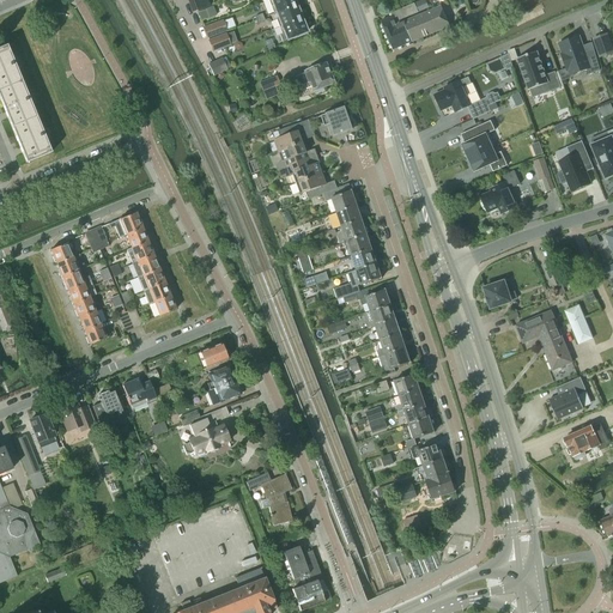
[(186,0),(187,0),(192,13),(208,7),(205,0),(186,0)]
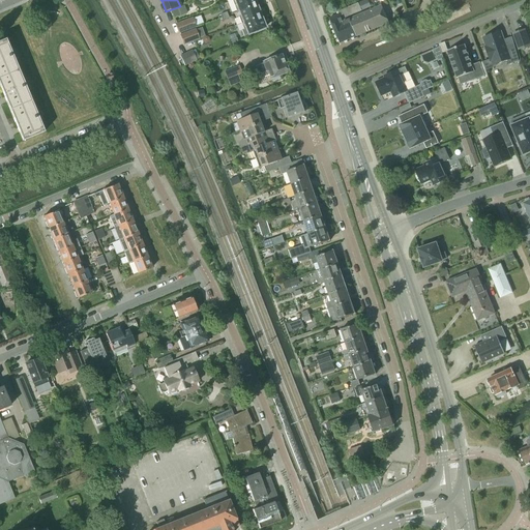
[(232,0),(236,11),(256,4),(255,0),(254,0),(232,0)]
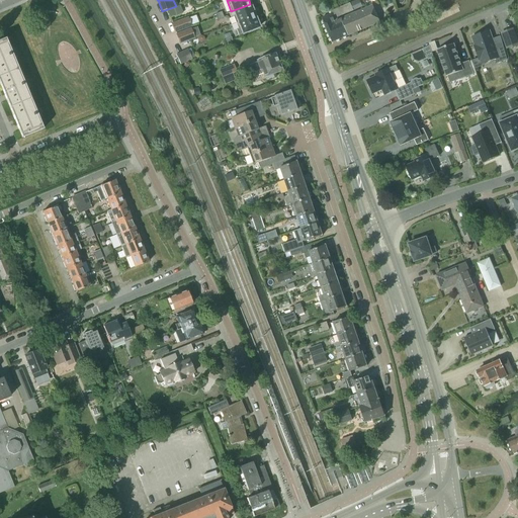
[(372,5),(338,19),(337,17),(353,10),(350,3),(330,11),(331,14),(322,18),(332,42),(379,21),(372,5)]
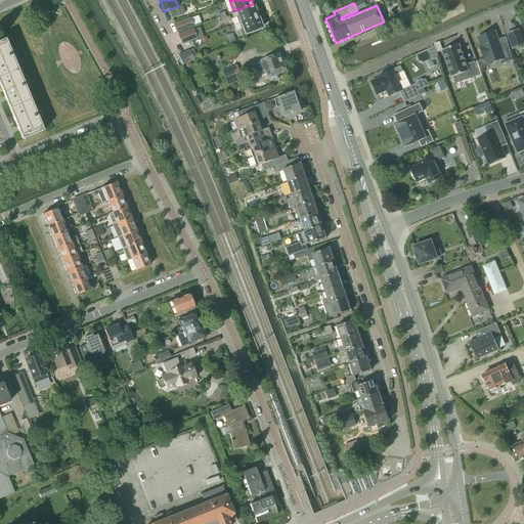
[(232,17),(235,16),(238,23),(257,15),(257,14),(258,12),(256,8),(254,7),(253,4),(233,11),(230,12),(232,17)]
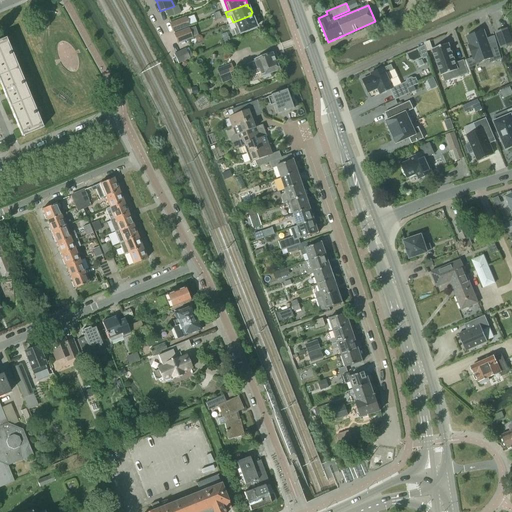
[(171,8),(165,10),(168,17),(174,15),(171,8)]
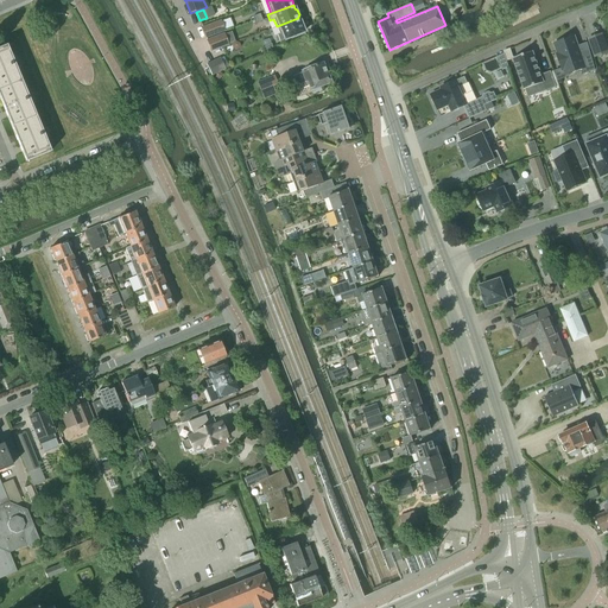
[(299,19),(298,18),(277,26),(282,40),(304,31),(302,27),(304,25),(302,19),(299,19)]
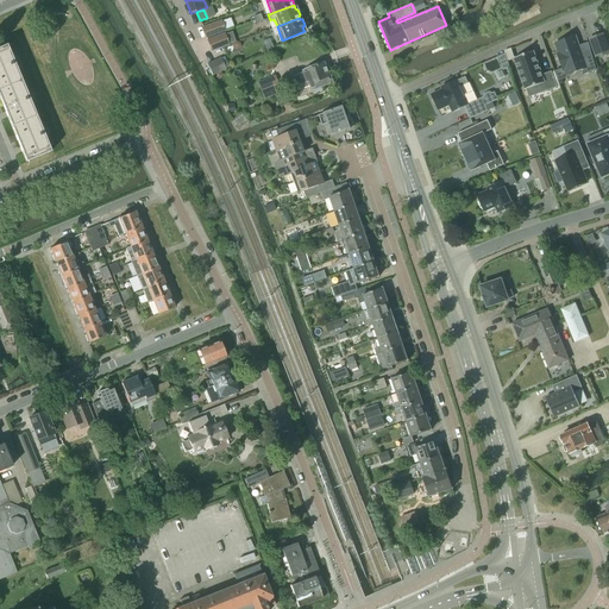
[(206,38),(225,31),(221,19),(201,26),(206,38)]
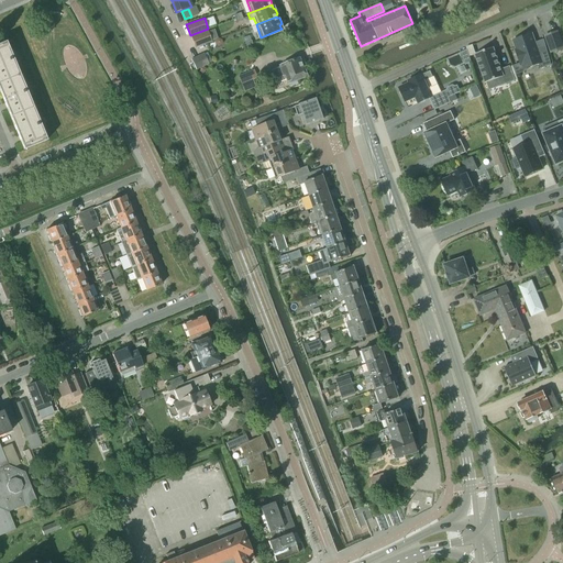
[(195,47),(211,41),(207,30),(190,36),(195,47)]
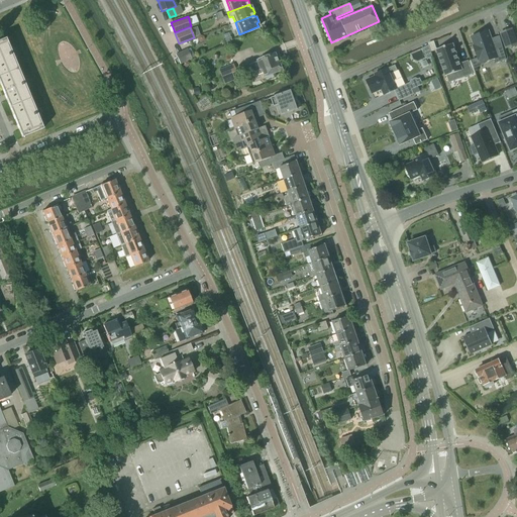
[(500,32),(506,47),(516,43),(512,28),(500,32)]
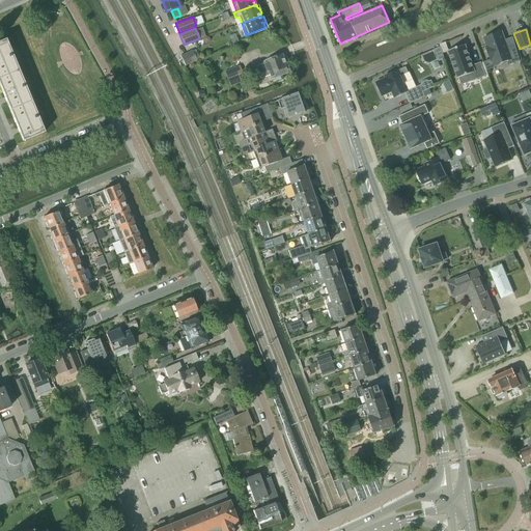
[(500,32),(484,37),(487,47),(486,48),(491,60),(493,59),(495,64),(508,60),(509,64),(520,60),(515,46),(506,49),(500,32)]
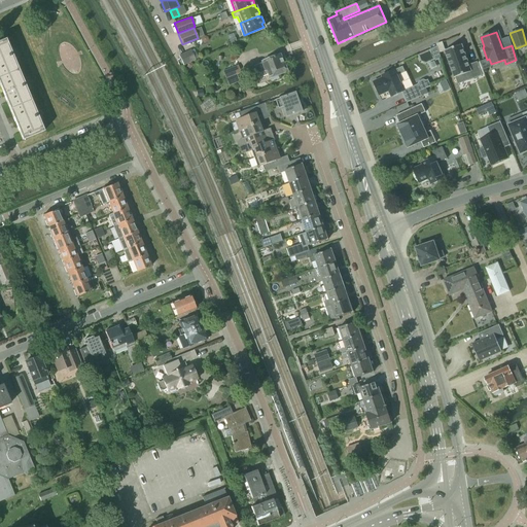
[(5,38),(0,40),(0,86),(22,140),(43,131),(5,38)]
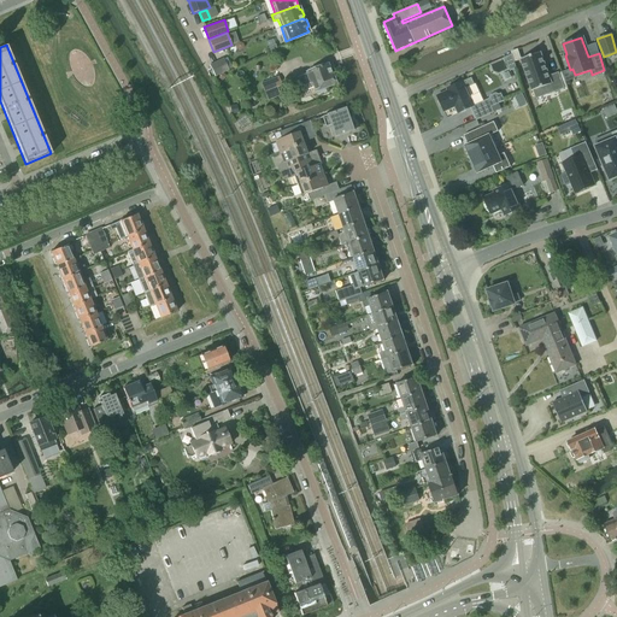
[(540,52),(521,59),(532,90),(533,89),(536,98),(546,94),(544,86),(551,83),(553,92),(563,88),(558,72),(548,76),(540,52)]
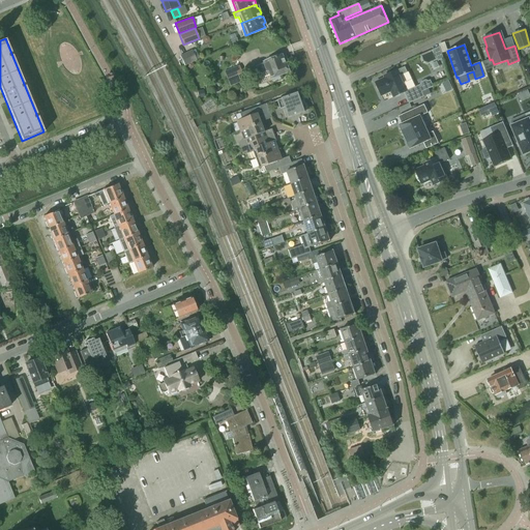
[(438,61),(443,58),(439,47),(433,50),(438,61)]
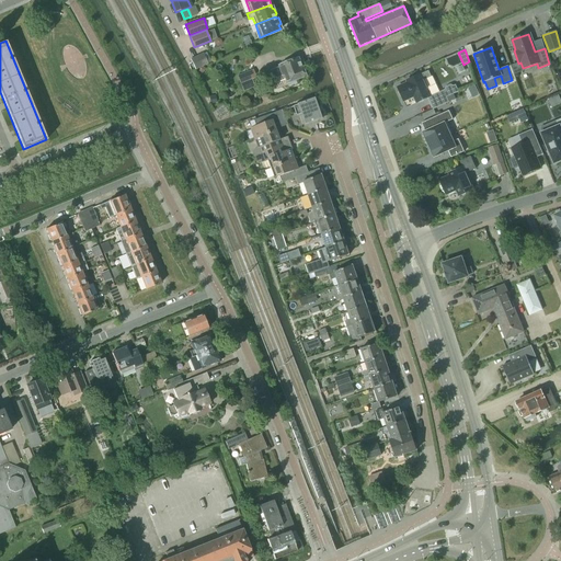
[(207,64),(203,53),(191,58),(196,69),(207,64)]
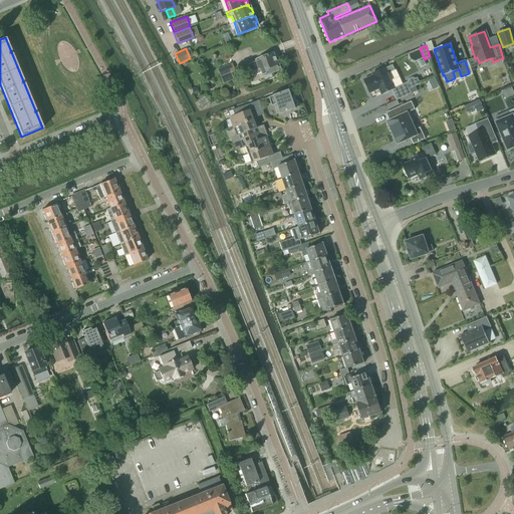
[(256,61),(248,63),(251,72),(250,72),(252,80),(263,77),(264,79),(272,76),(271,73),(281,69),(281,68),(282,67),(281,63),(279,62),(278,61),(277,61),(274,52),(255,59),(256,61)]
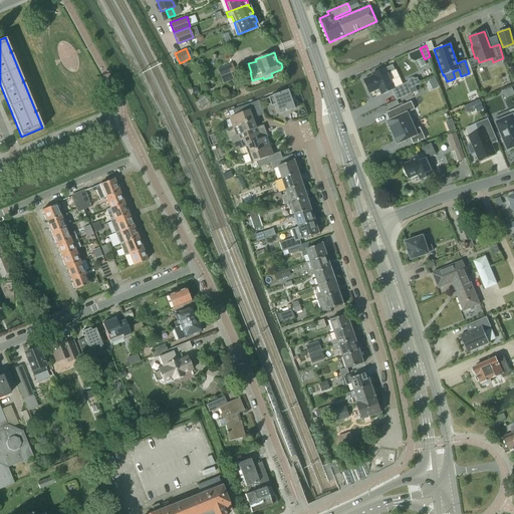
[(217,69),(219,75),(234,70),(231,63),(217,69)]
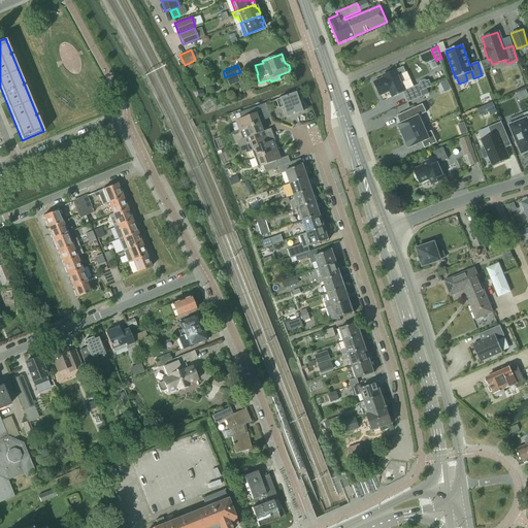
[(405,72),(403,66),(383,75),(384,77),(374,81),(380,95),(389,91),(392,96),(401,92),(406,102),(422,96),(420,91),(431,86),(428,79),(427,80),(424,79),(419,81),(419,84),(404,90),(398,75),(405,72)]
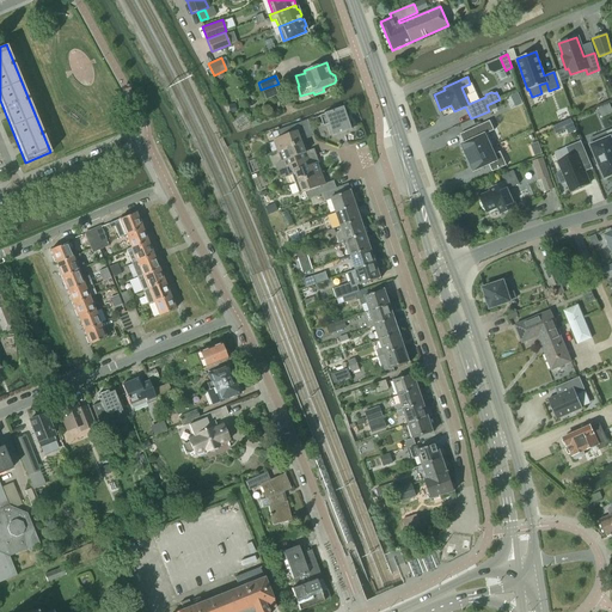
[(277,95),(274,85),(262,90),(264,99),(277,95)]
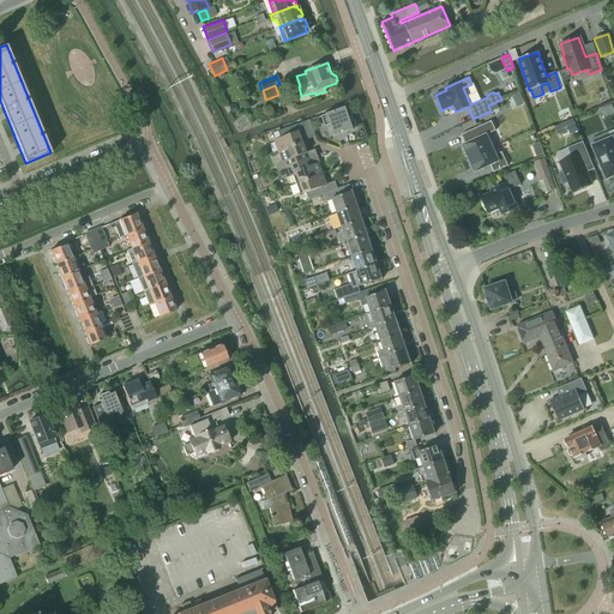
[(325,125),(330,124),(335,136),(353,128),(345,107),(327,114),(323,115),(325,125)]
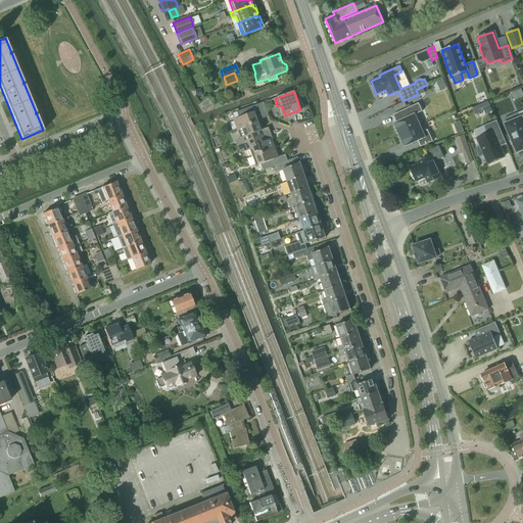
[(488,101),(481,104),(485,113),(492,111),(488,101)]
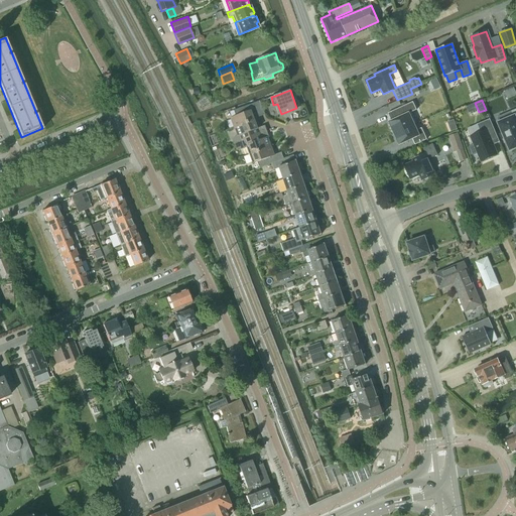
[(264,111),(260,101),(254,103),(258,114),(264,111)]
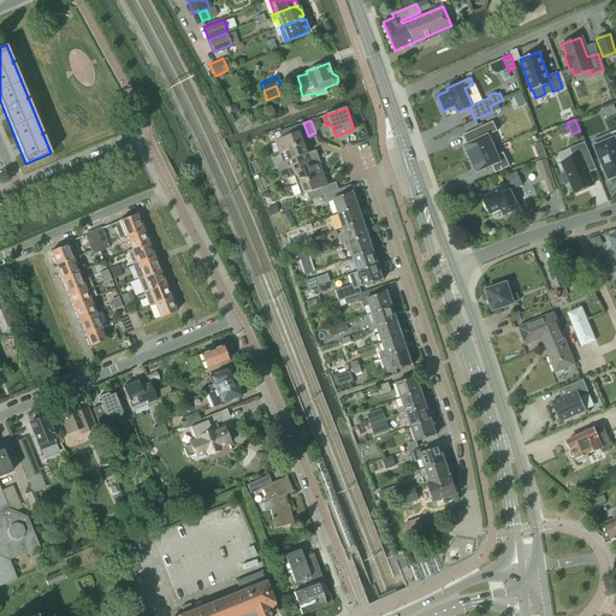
[(471,142),(463,146),(469,158),(495,148),(489,135),(497,131),(492,122),(484,125),(480,128),(466,134),(471,142)]
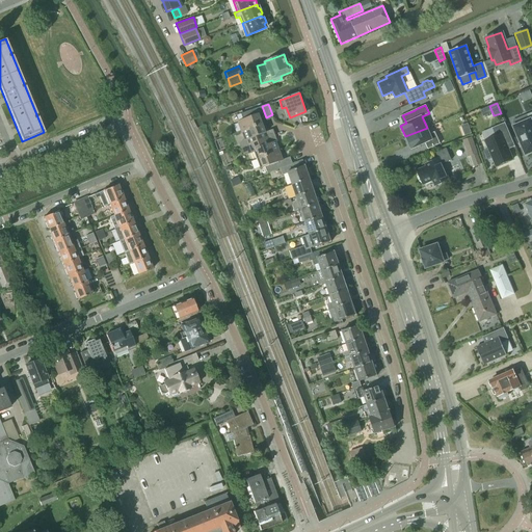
[(263,123),(261,120),(266,117),(262,106),(241,113),(243,120),(238,122),(241,131),(263,123)]
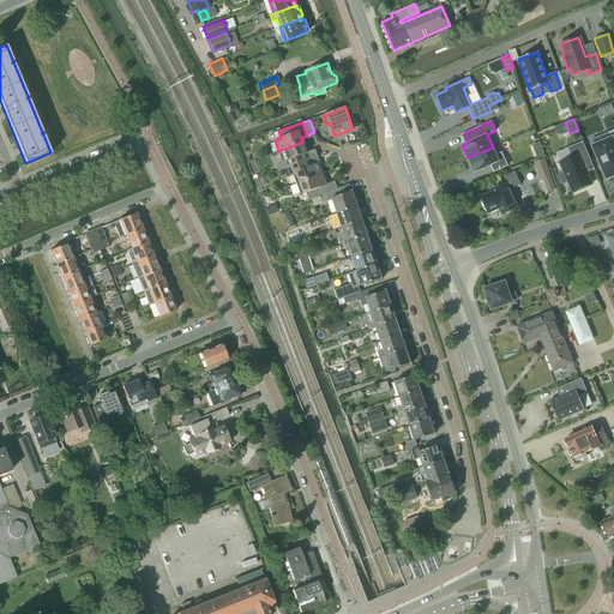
[(602,166),(607,178),(613,174),(613,144),(613,128),(608,132),(611,139),(594,146),(599,157),(596,158),(600,167),(602,166)]
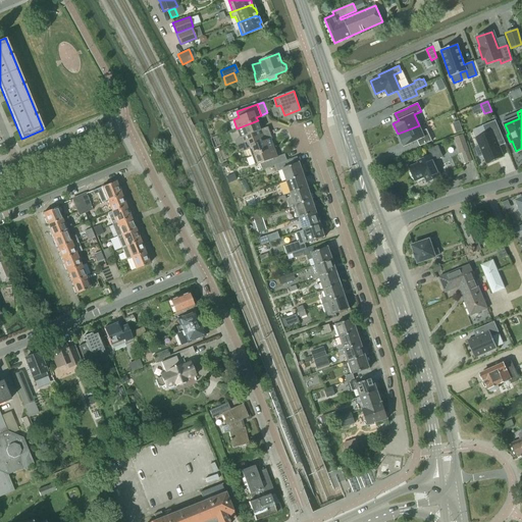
[(258,120),(237,128),(240,137),(237,138),(236,142),(237,145),(245,143),(270,133),(268,126),(261,129),(258,120)]
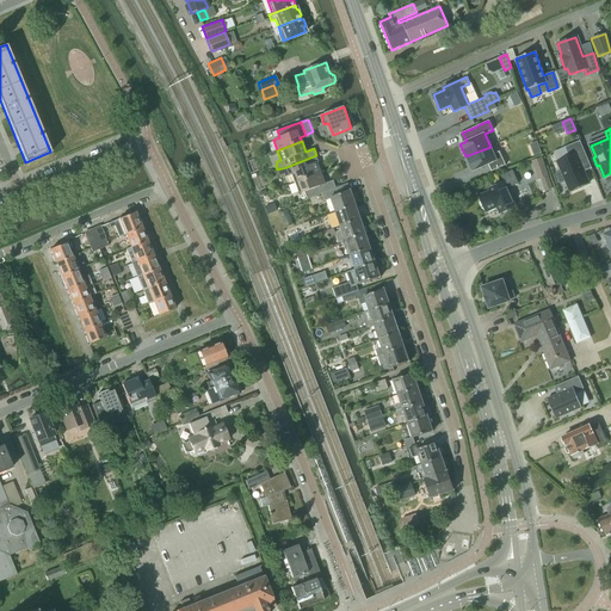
[(568,156),(557,161),(561,171),(556,173),(560,183),(566,181),(569,191),(588,183),(584,171),(585,171),(591,168),(580,141),(565,147),(568,156)]
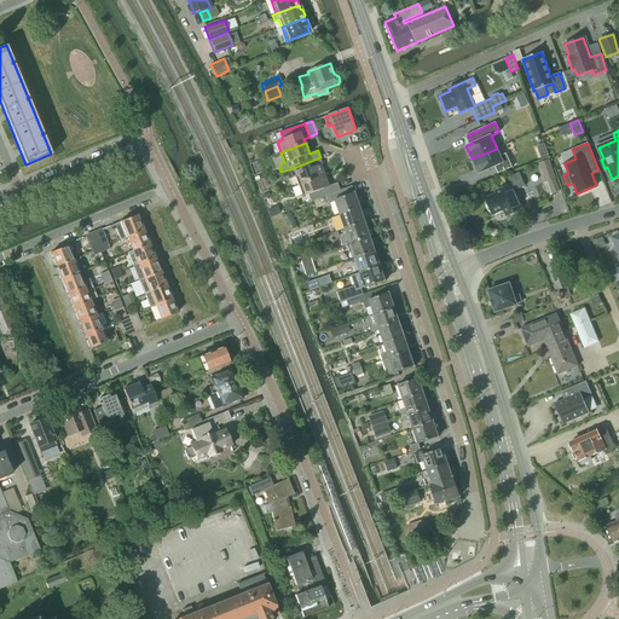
[(497,149),(472,158),(479,174),(495,167),(497,173),(512,167),(505,154),(499,156),(497,149)]
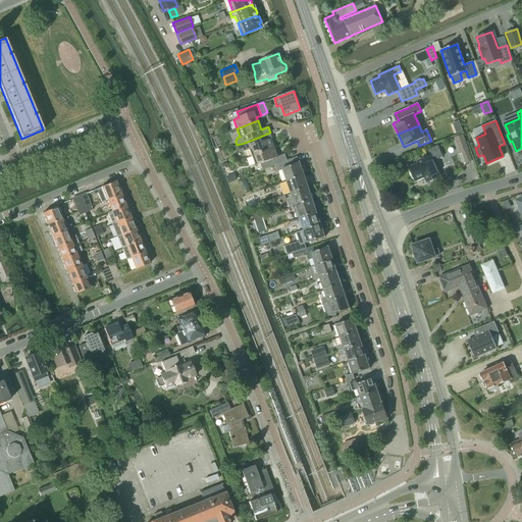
[(272,139),(270,133),(245,143),(237,145),(239,150),(242,151),(249,149),(252,156),(274,148),(271,139),(272,139)]
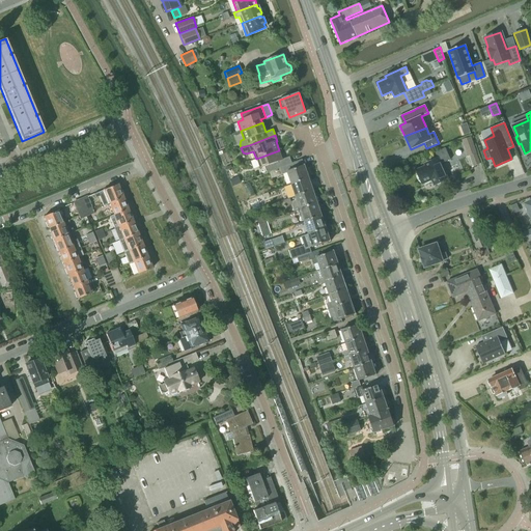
[(471,137),(465,139),(470,155),(476,152),(471,137)]
